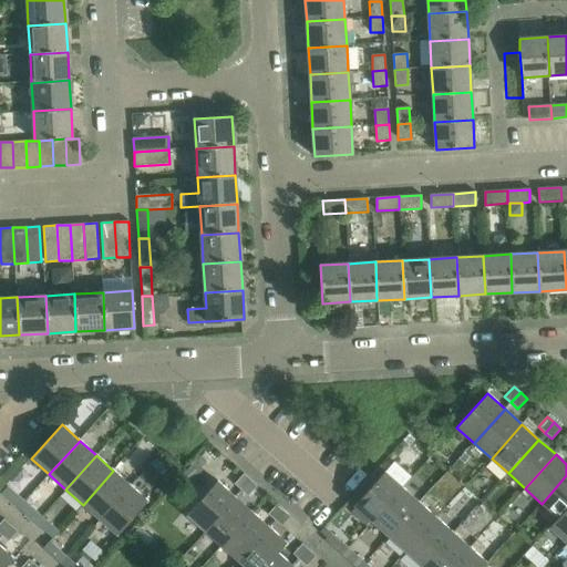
[(157,459),(152,464),(160,472),(165,466),(157,459)]
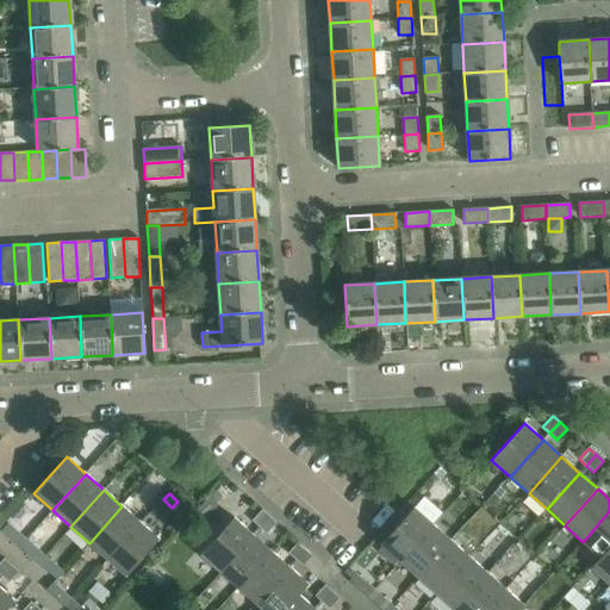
[(122,506),(89,543),(107,559),(141,522),(122,506)]
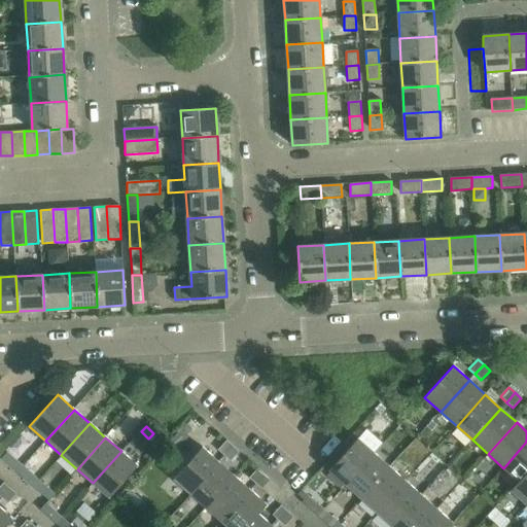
[(328,470),(346,485),(374,453),(357,438),(328,470)]
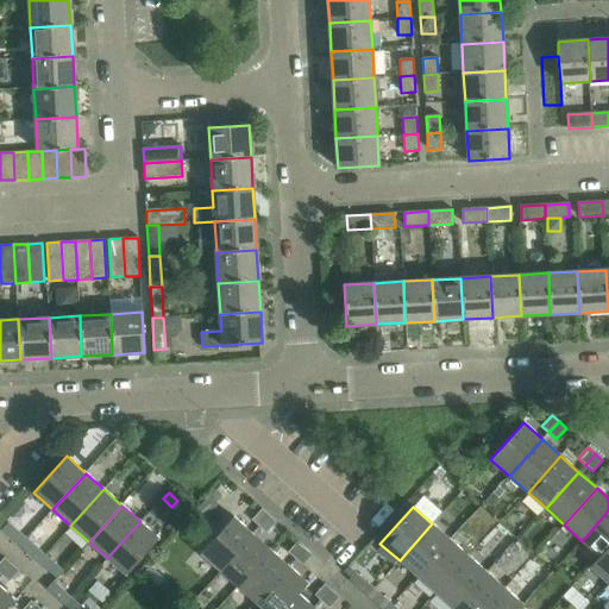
[(252,521),(259,527),(269,516),(262,509),(252,521)]
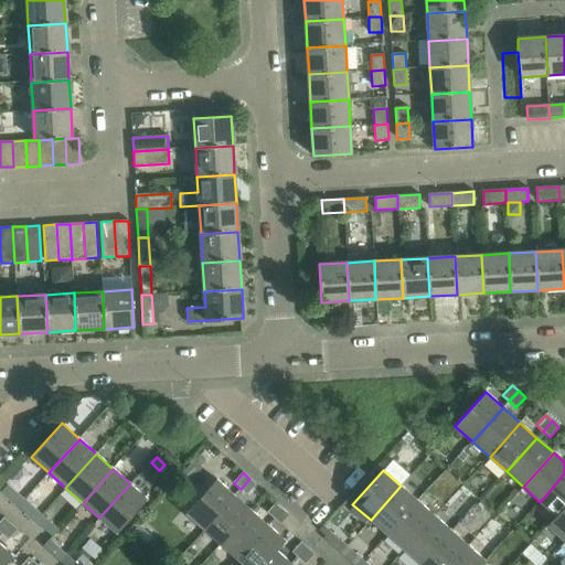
[(564,473),(540,502),(556,516),(564,507),(564,473)]
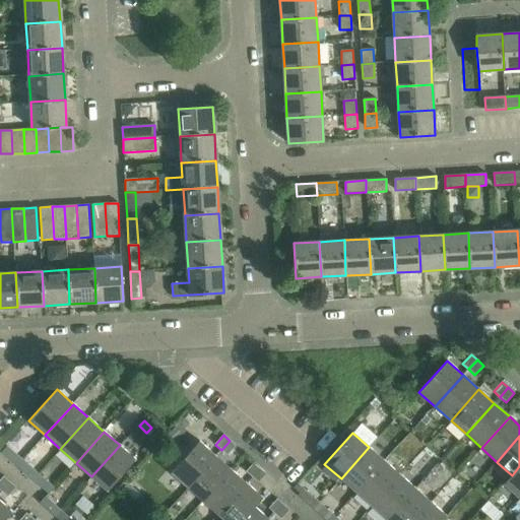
[(172,472),(188,486),(215,456),(199,441),(172,472)]
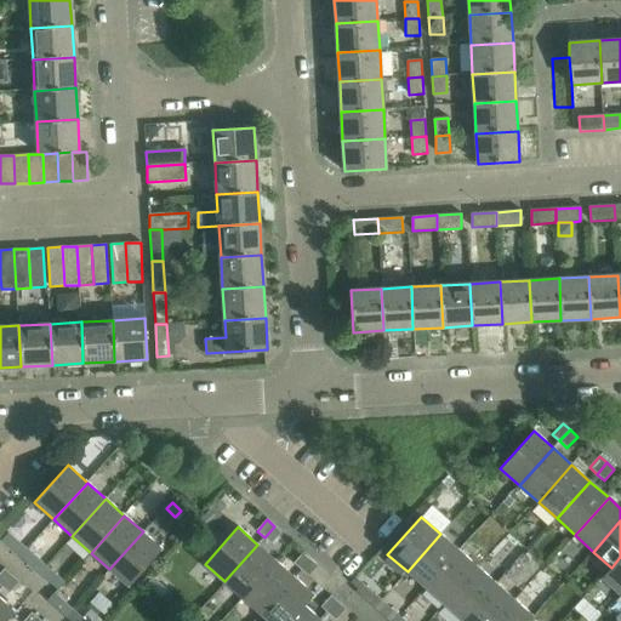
[(274,527),(265,537),(272,543),(281,533),(274,527)]
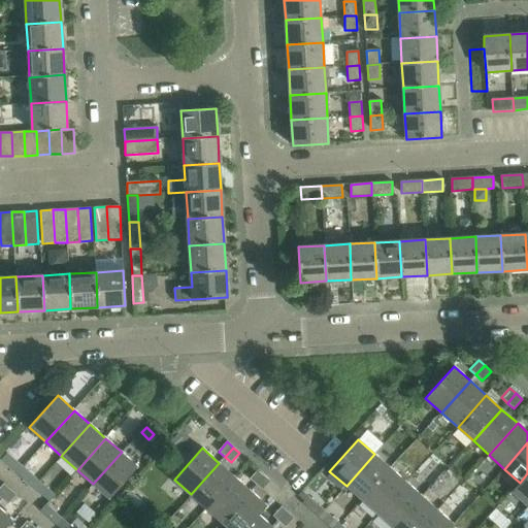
[(122,452),(93,484),(109,498),(138,467),(122,452)]
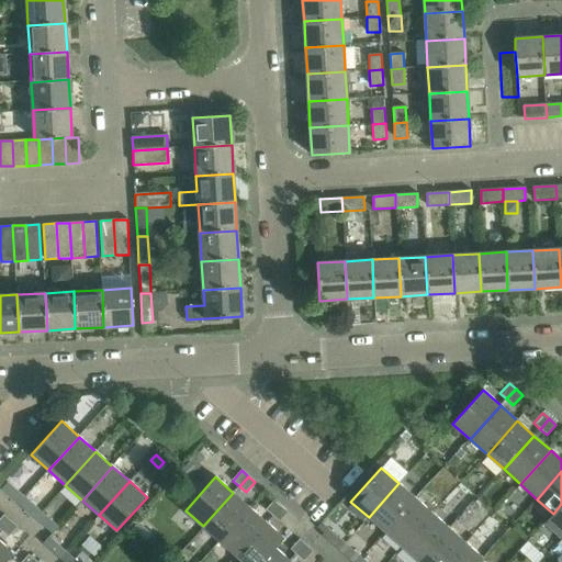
[(1,490),(19,504),(24,497),(8,483),(1,490)]
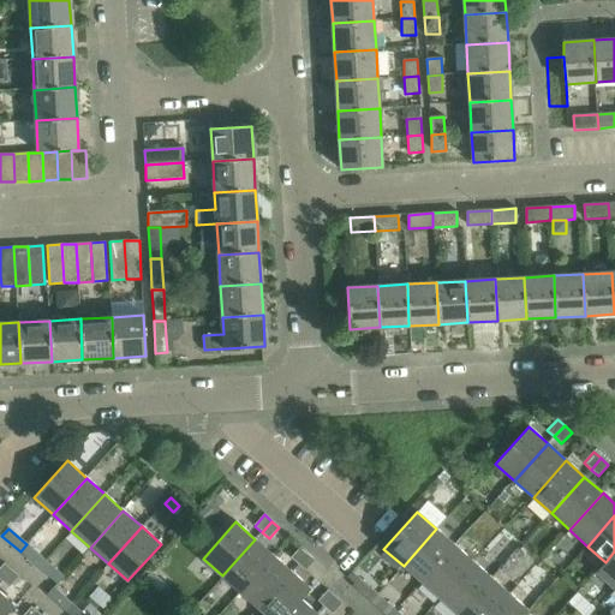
[(436,529),(404,566),(422,583),(454,545),(436,529)]
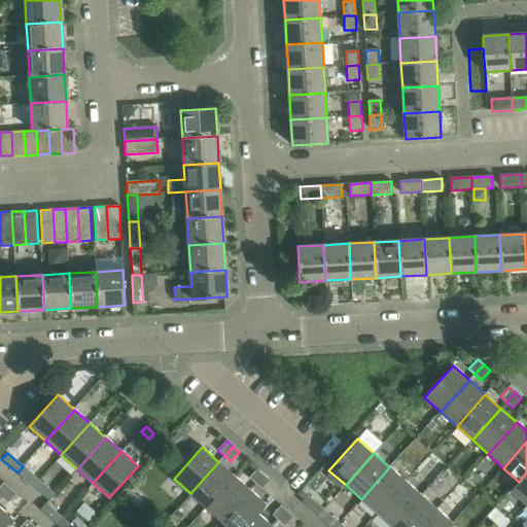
[(218,462),(190,493),(206,507),(234,476),(218,462)]
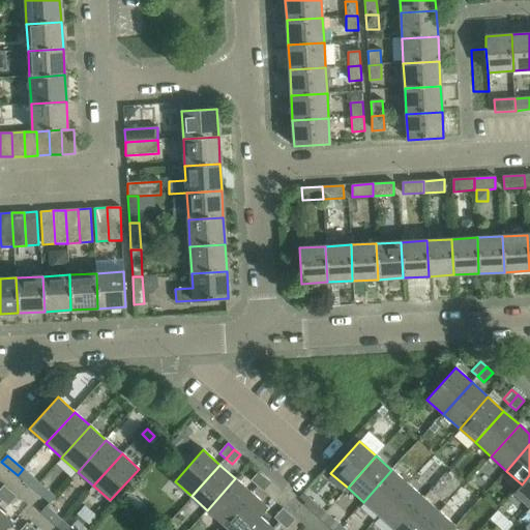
[(23,469),(18,475),(33,490),(38,483),(23,469)]
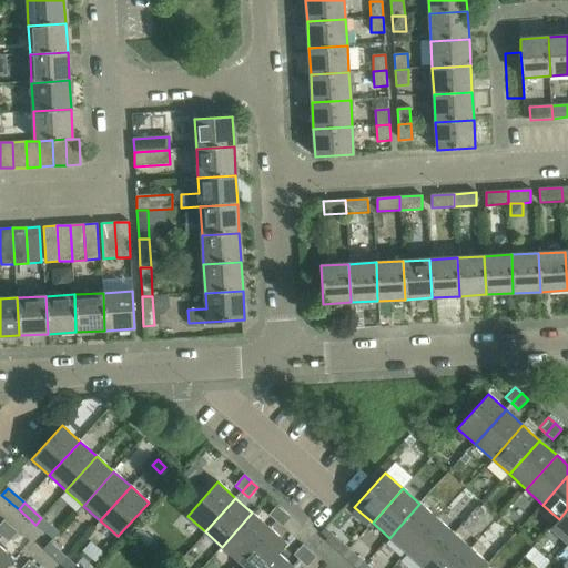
[(419,504),(389,538),(406,553),(437,518),(419,504)]
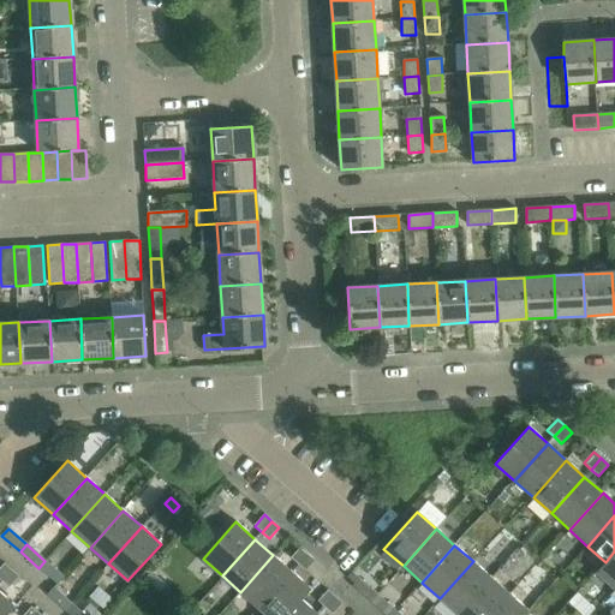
[(291,559),(298,565),(308,554),(300,547),(291,559)]
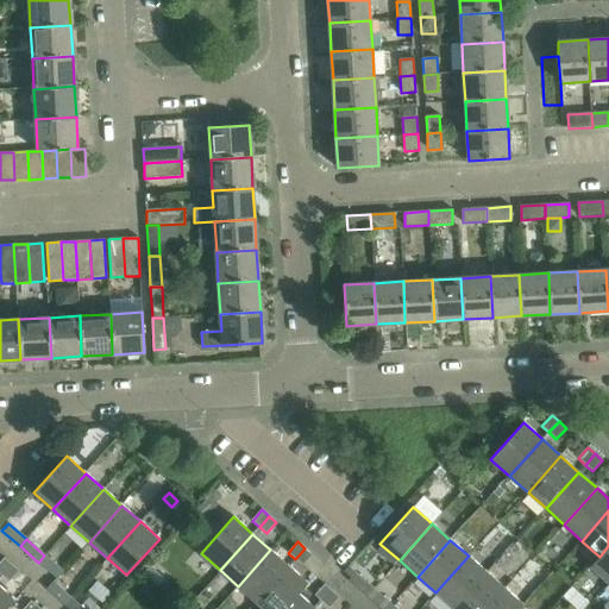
[(608,546),(600,557),(590,567),(608,584),(608,583),(608,546)]
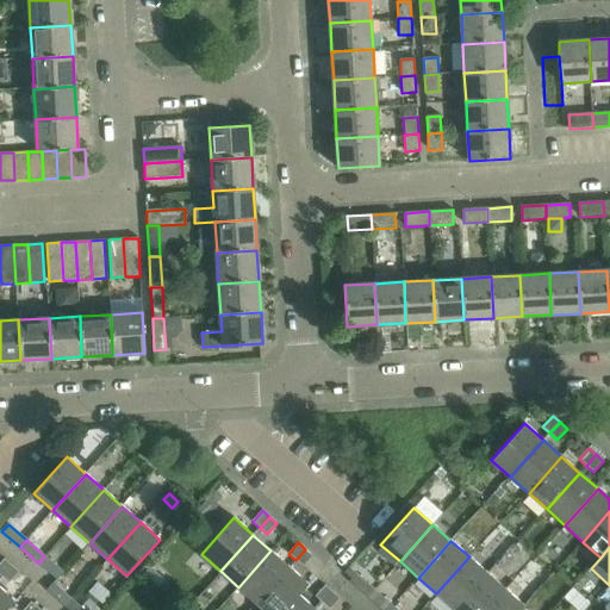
[(305,549),(296,560),(303,566),(312,555),(305,549)]
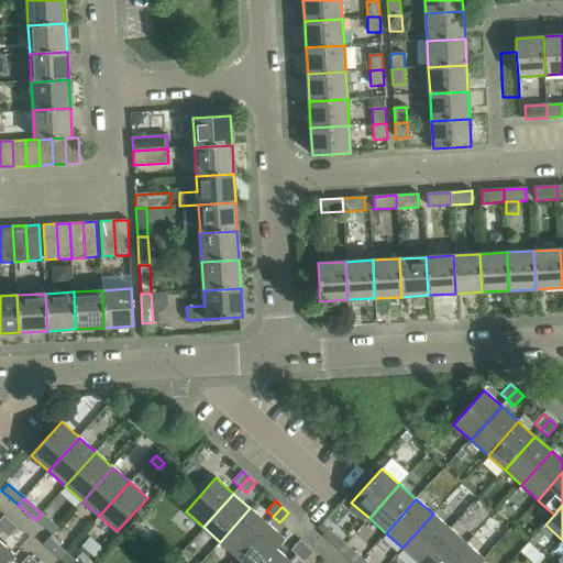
[(250,508),(220,542),(236,558),(267,523),(250,508)]
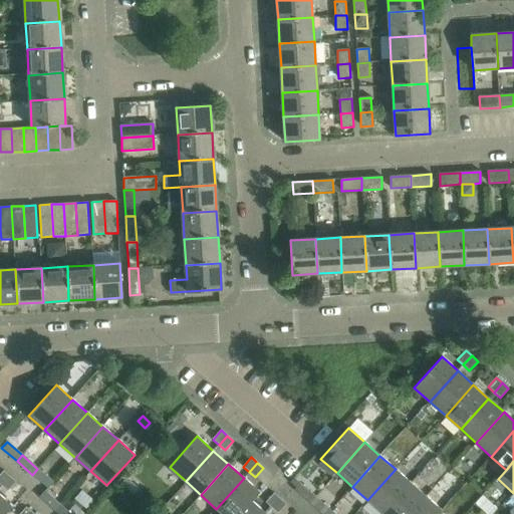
[(37,469),(32,475),(47,489),(53,483),(37,469)]
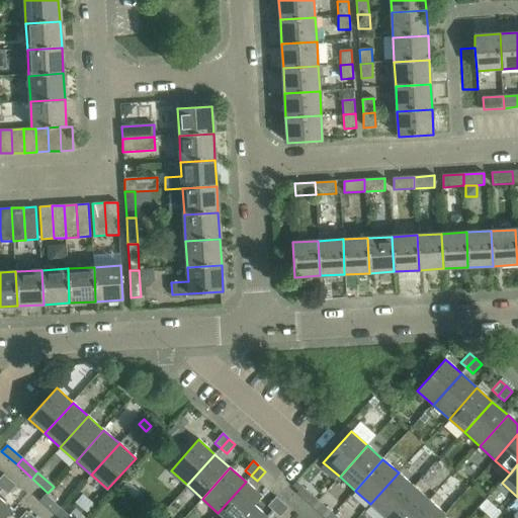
[(399,472),(370,504),(385,517),(414,487),(399,472)]
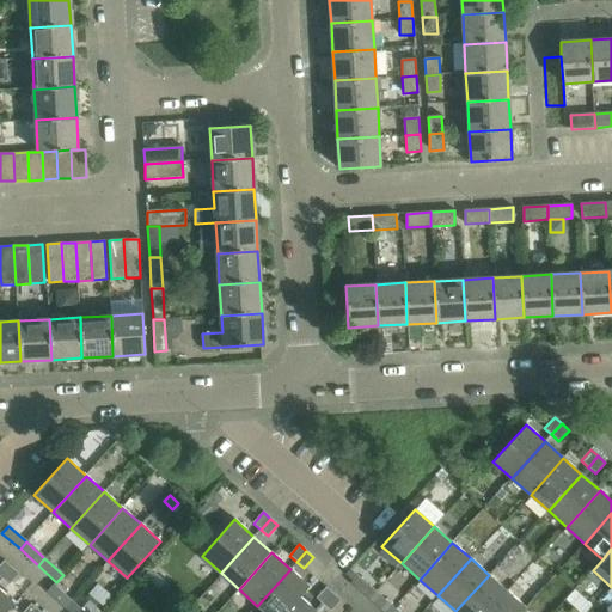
[(0,565),(0,576),(1,579),(12,568),(5,561),(0,565)]
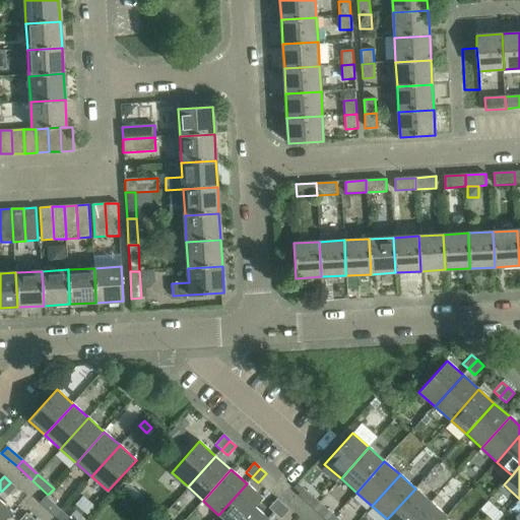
[(10,482),(1,492),(7,497),(16,488),(10,482)]
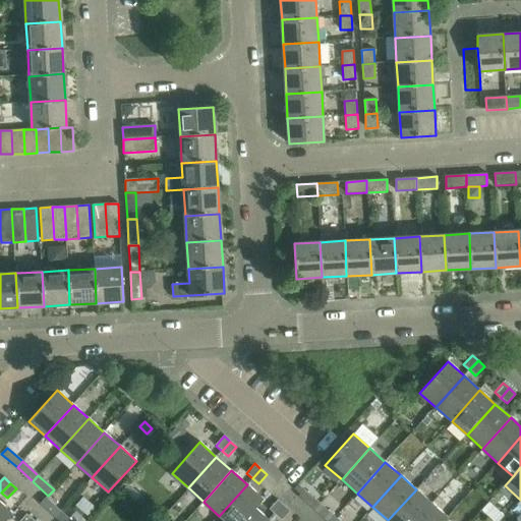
[(130,484),(124,491),(130,497),(136,490),(130,484)]
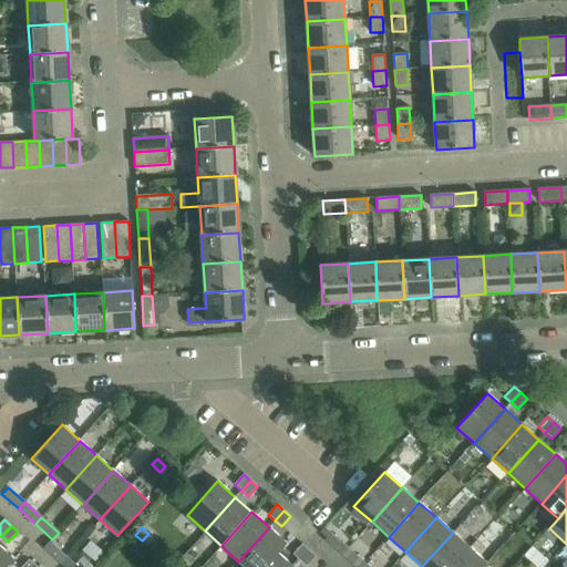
[(269,527),(238,562),(245,566),(263,566),(277,553),(278,553),(287,543),(269,527)]
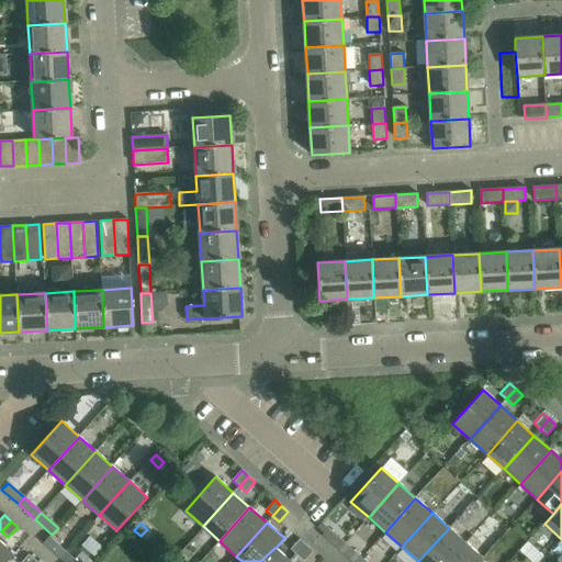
[(449,528),(418,561),(448,561),(465,543),(449,528)]
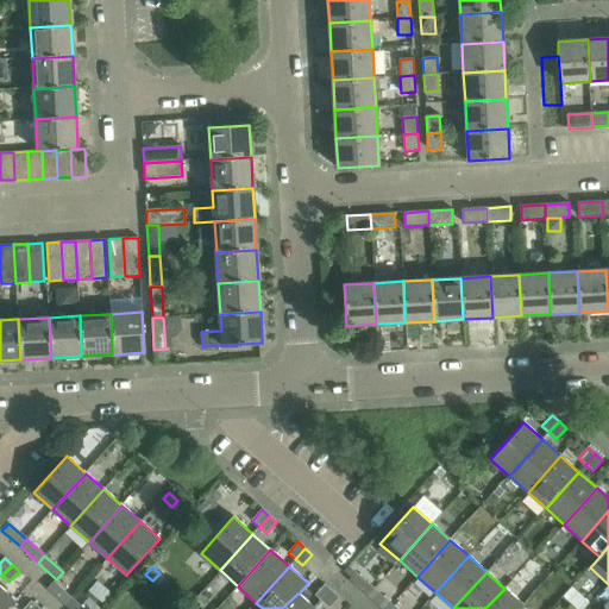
[(349,581),(366,597),(372,590),(355,573),(349,581)]
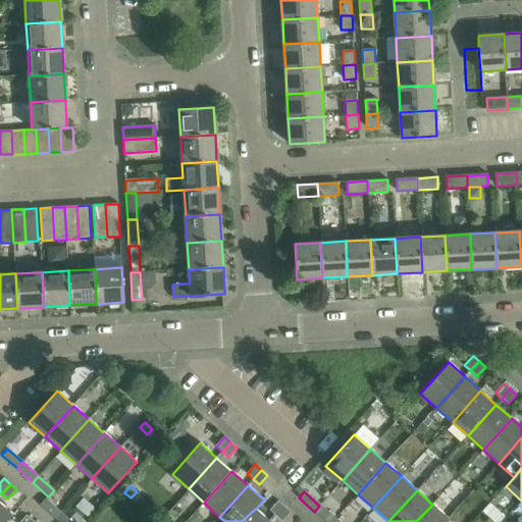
[(40,506),(55,519),(61,513),(45,500),(40,506)]
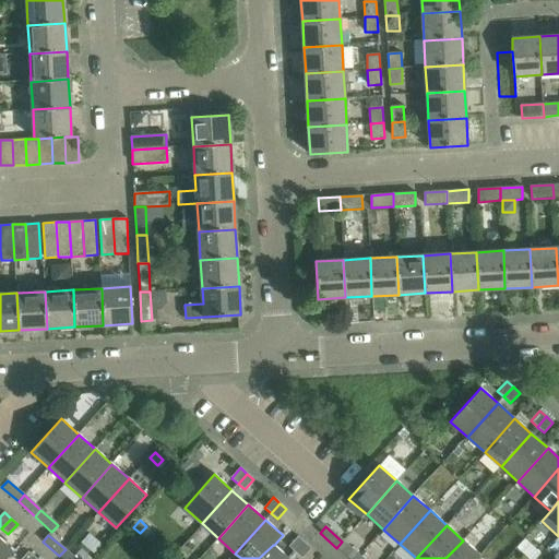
[(289,547),(296,552),(305,543),(298,537),(289,547)]
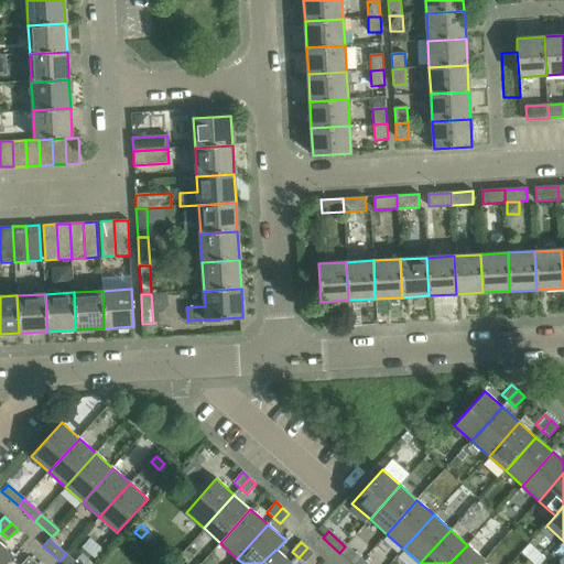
[(0,563),(6,563),(13,555),(0,543),(0,563)]
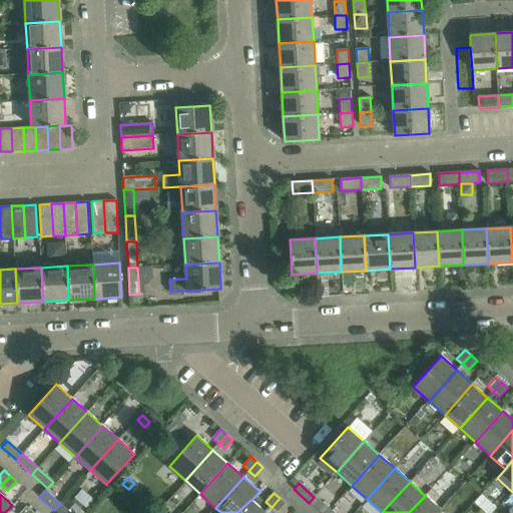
[(425,496),(409,512),(438,512),(441,510),(425,496)]
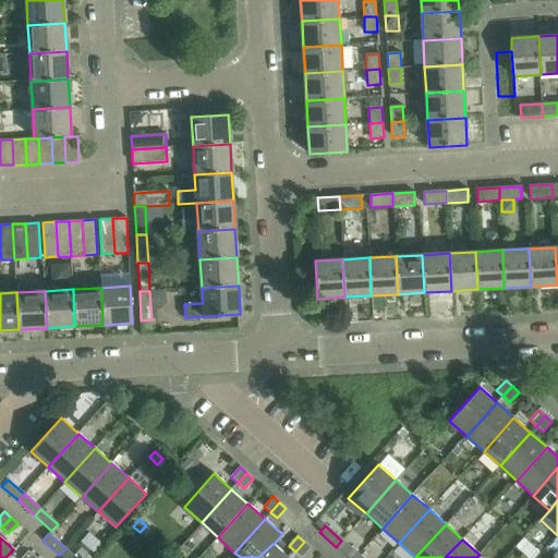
[(341,541),(336,547),(348,557),(355,557),(359,555),(341,541)]
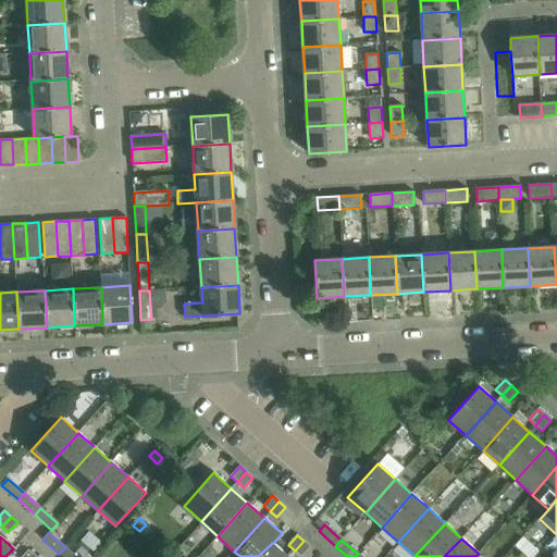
[(304,556),(311,548),(304,541),(295,551),(301,556),(304,556)]
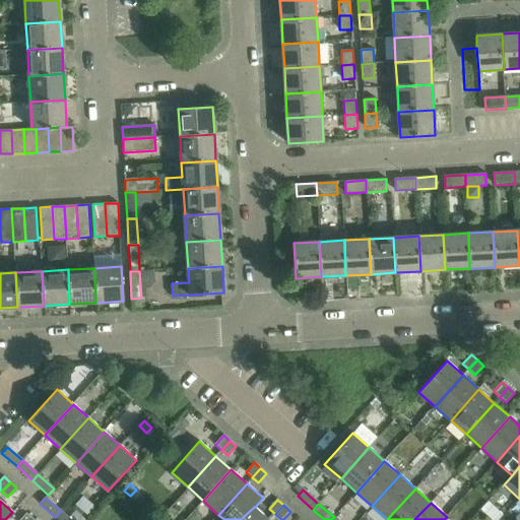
[(241,519),(268,519),(255,507),(254,507),(241,519)]
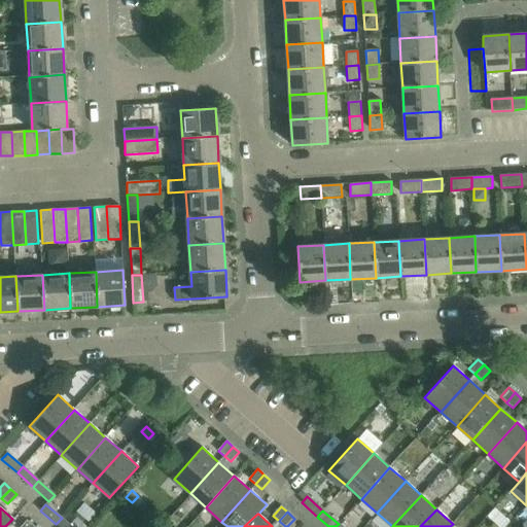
[(71,526),(62,518),(56,524),(59,526),(71,526)]
